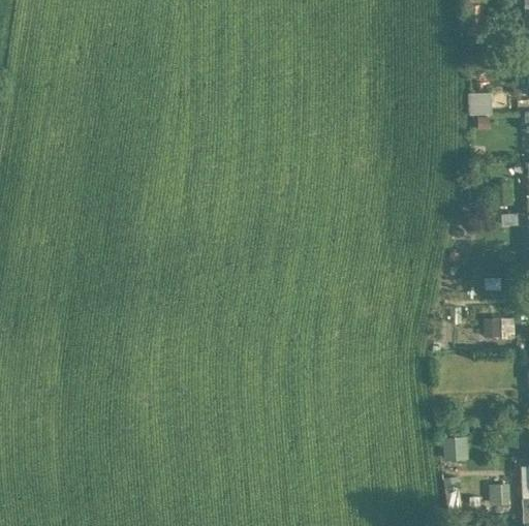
[(469,36),(483,36),(483,0),(469,0),(469,36)]
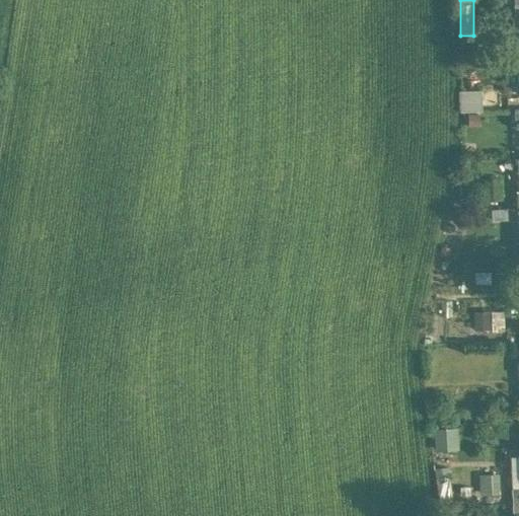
[(516,56),(518,56),(518,17),(515,17),(510,18),(511,56),(516,56)]
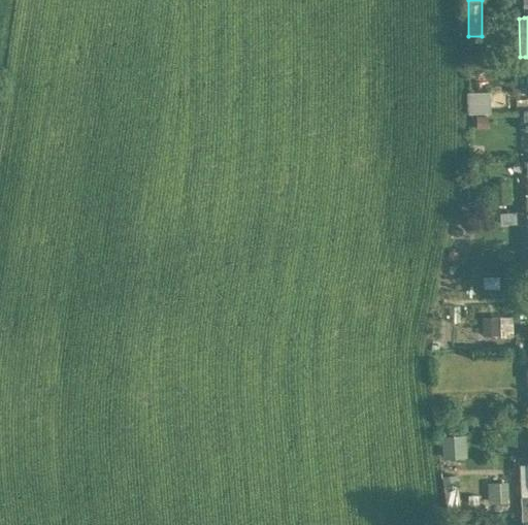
[(490,93),(468,94),(468,115),(491,115),(490,93)]
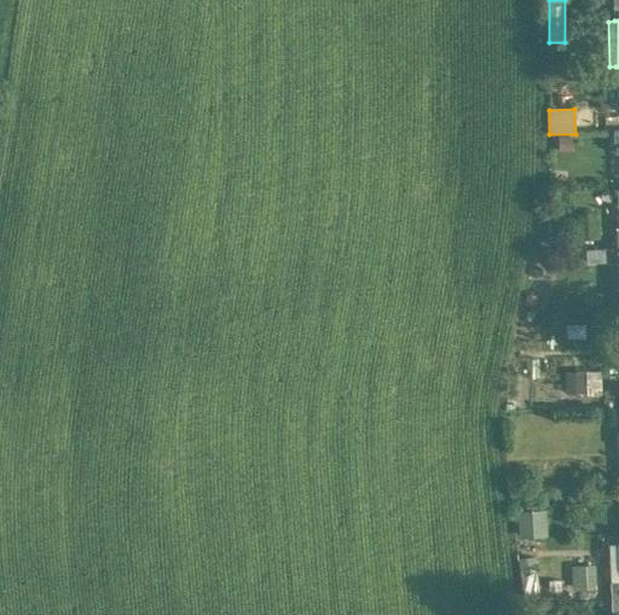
[(527,358),(528,381),(541,381),(539,357),(527,358)]
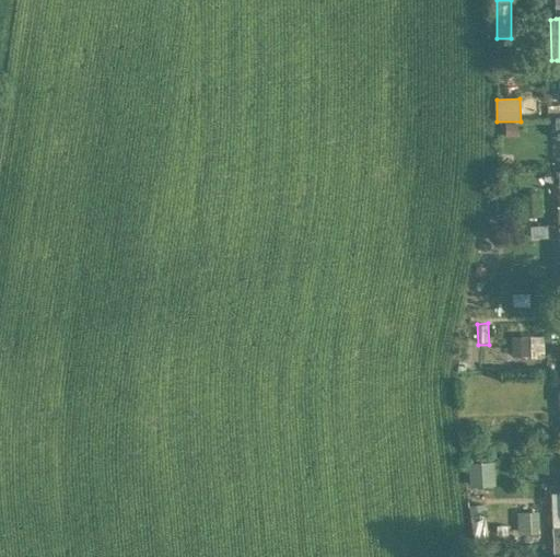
[(544,355),(543,336),(511,336),(512,356),(544,355)]
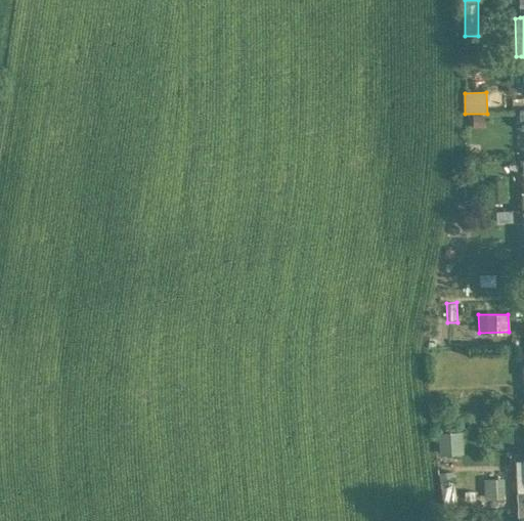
[(439,454),(464,453),(463,431),(438,432),(439,454)]
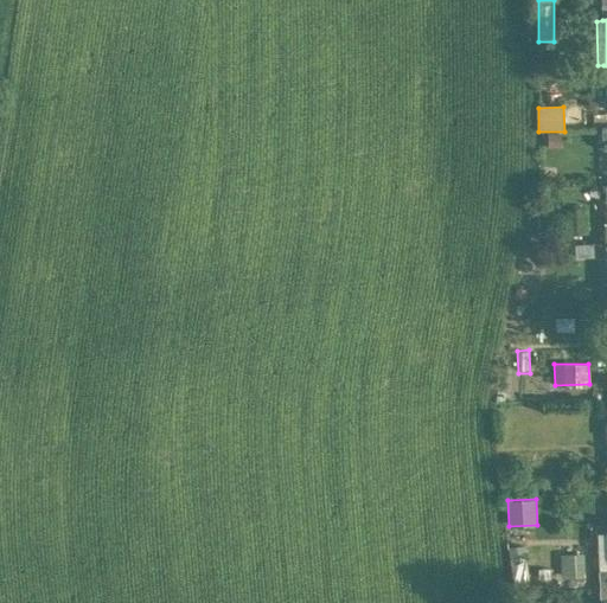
[(515,595),(525,594),(521,551),(509,552),(515,595)]
